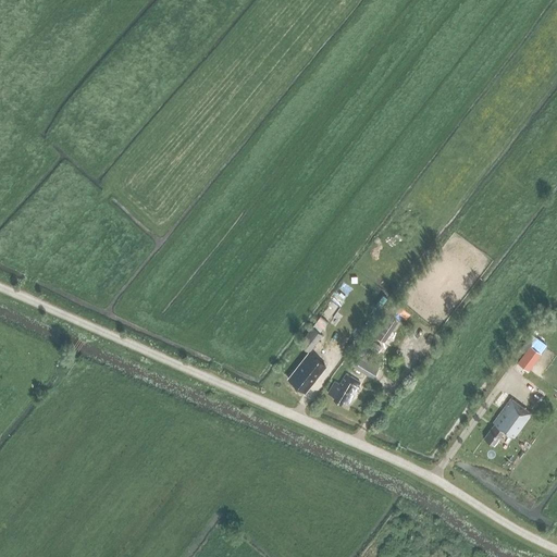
[(395,320),(384,313),(371,333),(381,341),(395,320)]
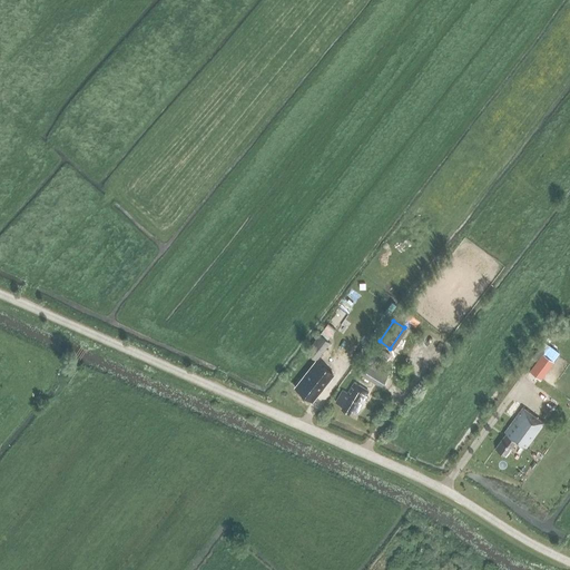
[(316,361),(330,343),(320,334),(306,352),(316,361)]
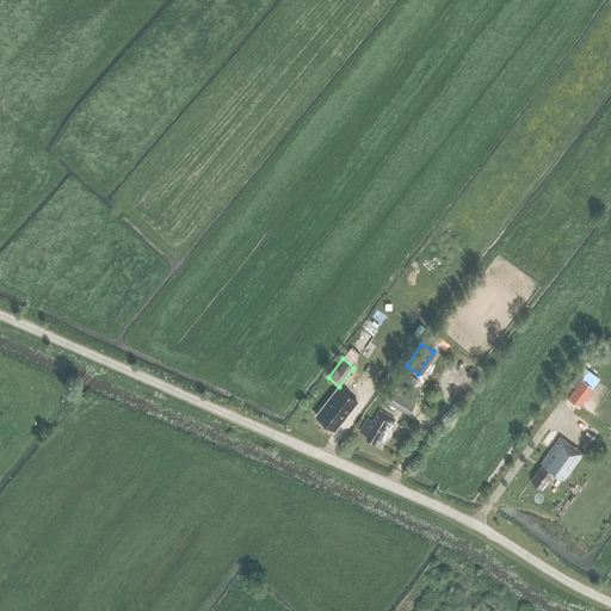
[(390,374),(395,366),(390,363),(386,370),(390,374)]
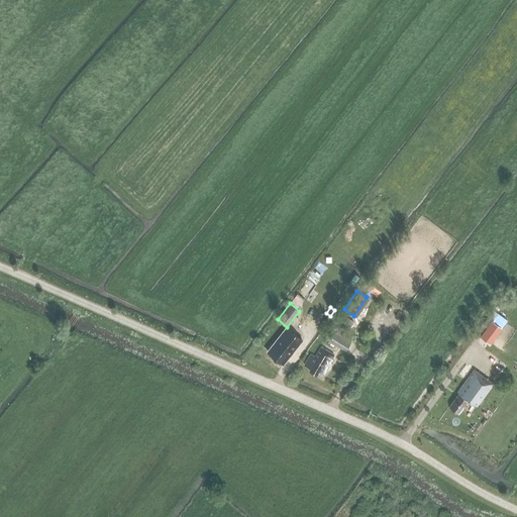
[(353,321),(339,313),(323,337),(345,350),(351,340),(339,333),(343,326),(348,330),(353,321)]
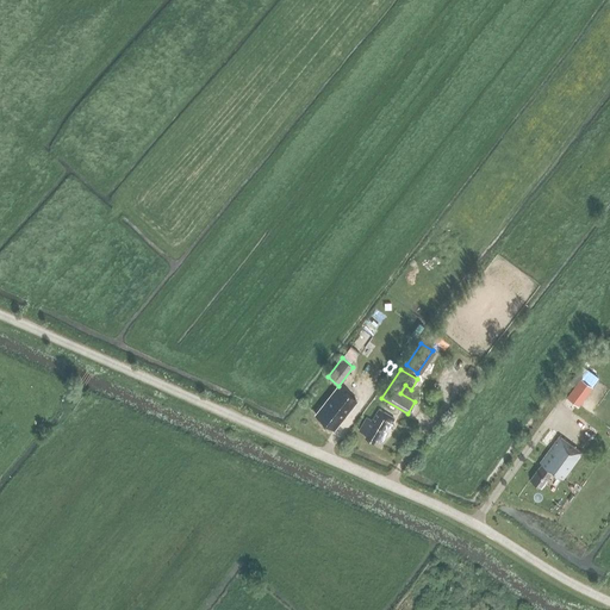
[(578,406),(592,387),(580,378),(566,398),(578,406)]
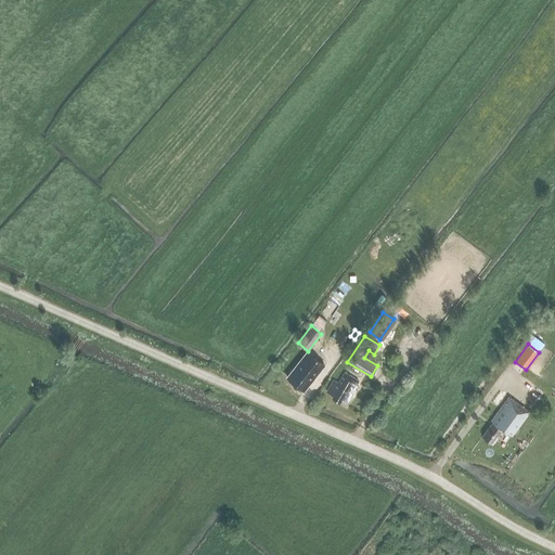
[(286,377),(304,390),(324,365),(309,353),(307,351),(294,369),(286,377)]
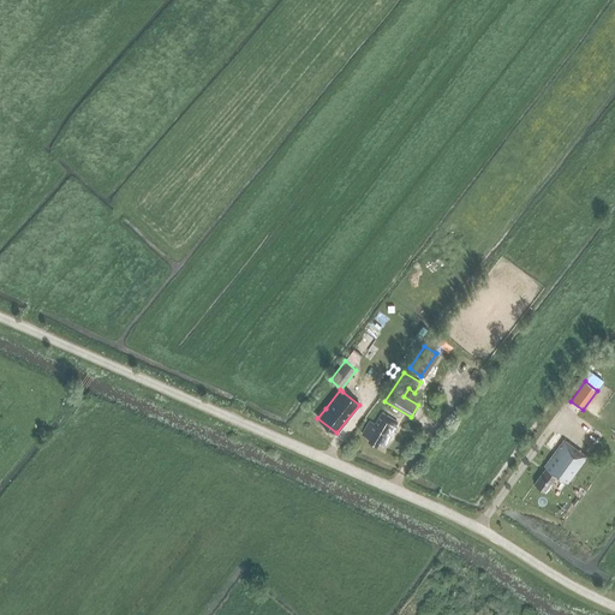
[(394,428),(398,422),(382,413),(375,425),(369,422),(362,434),(370,439),(368,441),(377,447),(378,443),(384,446),(390,436),(389,435),(392,430),(395,433),(396,429),(394,428)]
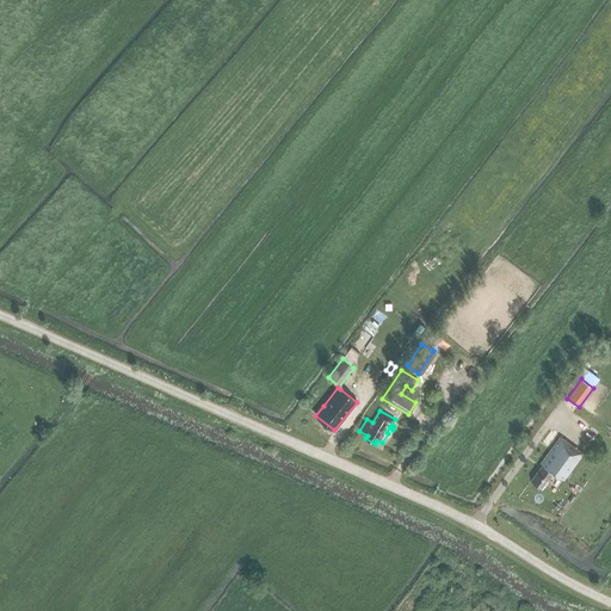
[(541,464),(542,466),(531,481),(542,488),(553,473),(563,481),(584,454),(560,437),(541,464)]
